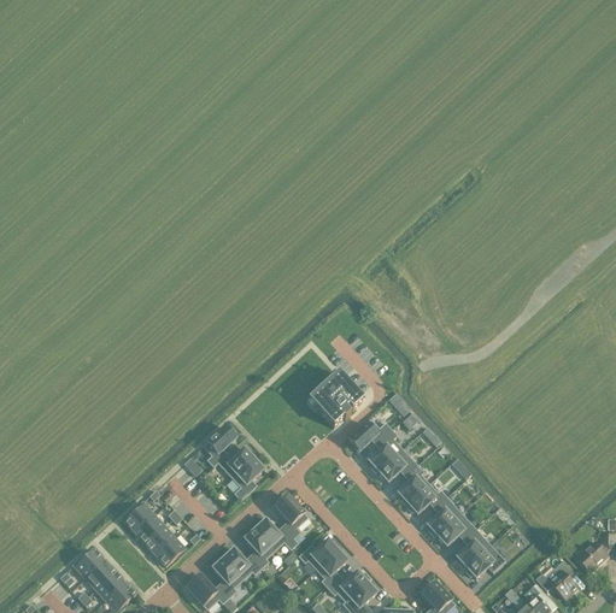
[(335,373),(308,399),(332,426),(341,417),(344,419),(350,414),(347,412),(361,400),(335,373)]
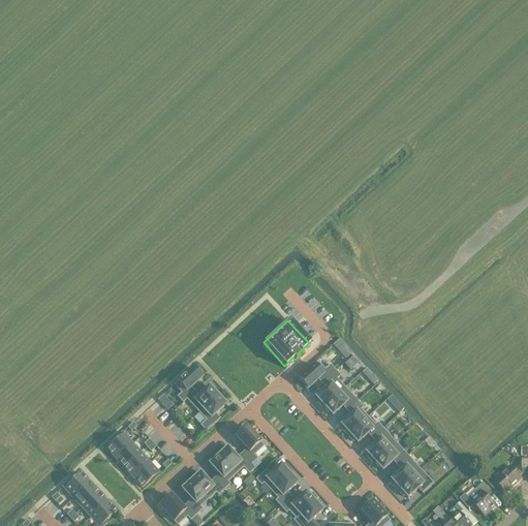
[(343,341),(338,336),(332,342),(336,347),(343,341)]
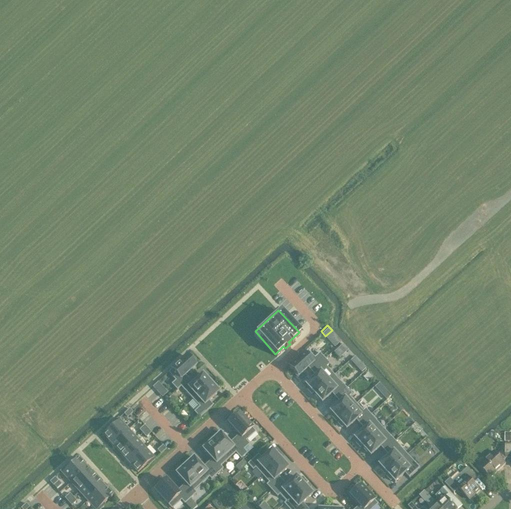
[(342,342),(333,350),(339,356),(348,348),(342,342)]
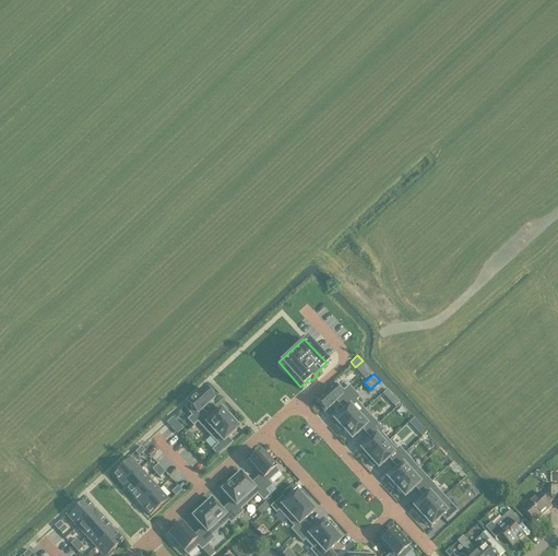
[(340,403),(354,389),(347,382),(342,388),(335,380),(315,399),(323,409),(335,398),(340,403)]
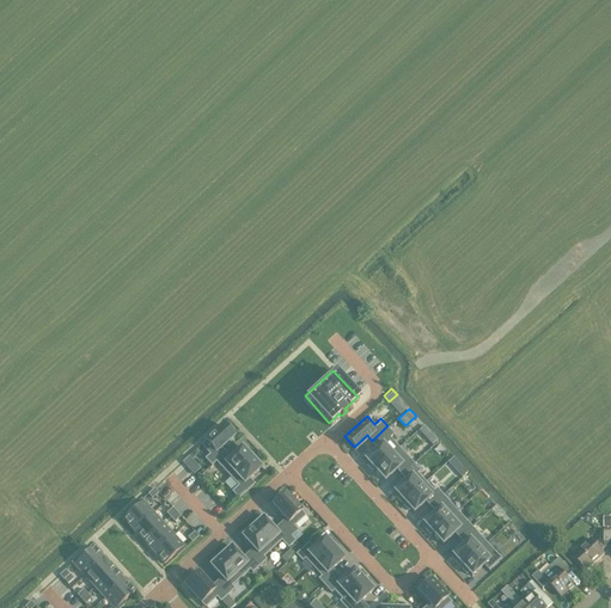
[(211,464),(215,459),(225,450),(219,446),(221,443),(221,444),(226,440),(232,434),(221,423),(200,443),(208,452),(203,456),(211,464)]
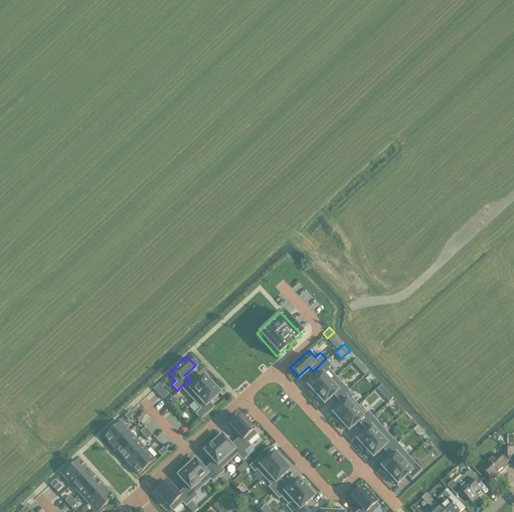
[(313,371),(317,375),(306,385),(309,388),(308,389),(312,394),(314,393),(335,374),(327,366),(330,363),(326,358),(313,371)]
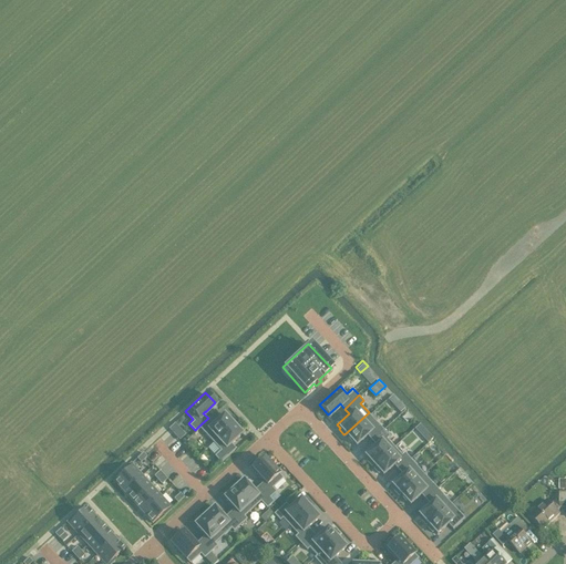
[(404,406),(399,400),(393,404),(399,410),(404,406)]
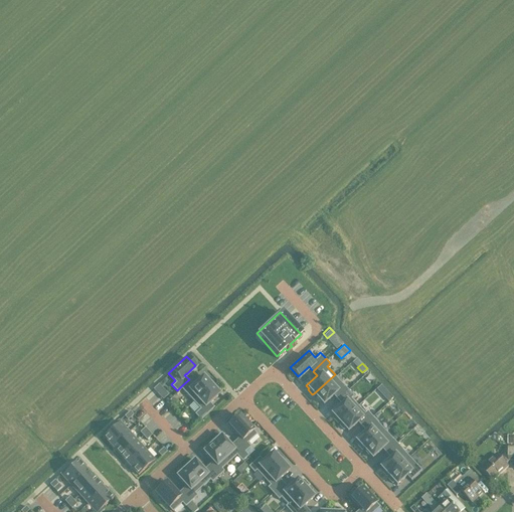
[(181,386),(193,400),(211,383),(210,382),(211,380),(207,376),(206,377),(203,374),(192,383),(189,380),(189,379),(181,386)]
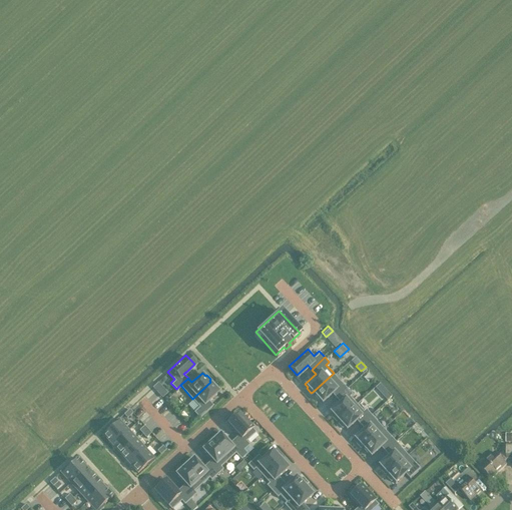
[(346,387),(341,381),(334,373),(313,392),(322,401),(332,392),(336,396),(346,387)]
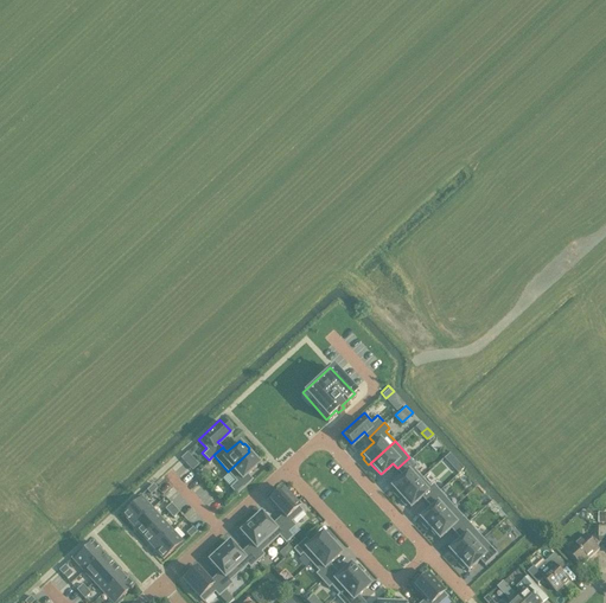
[(186,449),(180,455),(191,467),(197,461),(186,449)]
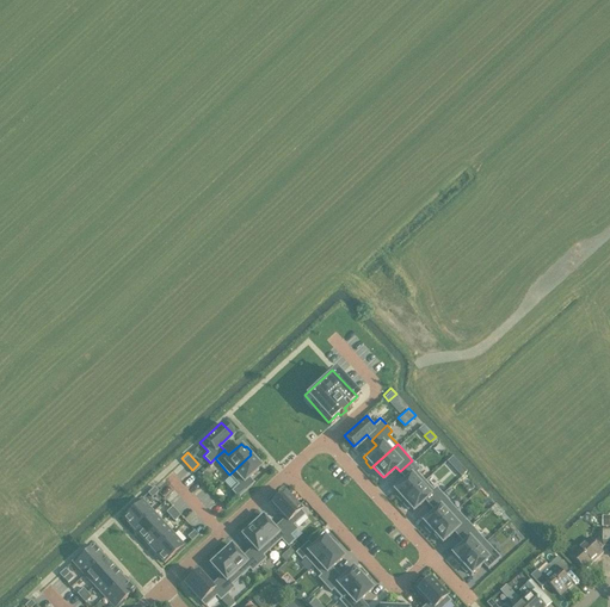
[(251,454),(229,475),(236,483),(230,489),(236,496),(252,482),(247,476),(260,465),(257,460),(259,459),(253,453),(252,456),(251,454)]
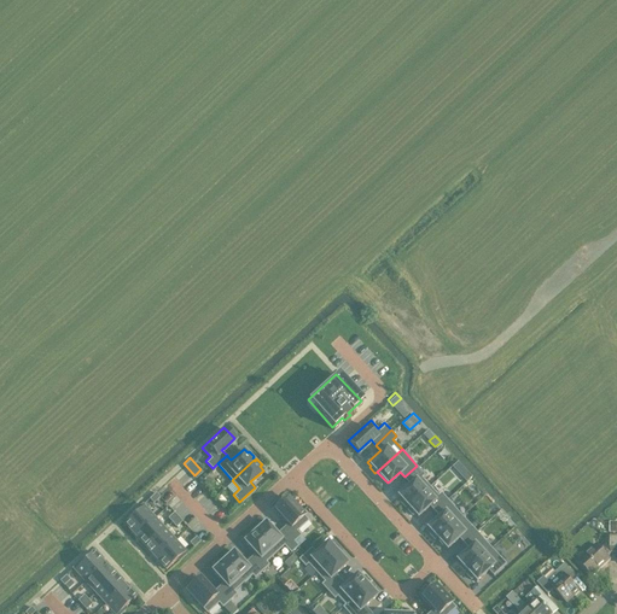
[(457,458),(450,463),(455,469),(461,465),(457,458)]
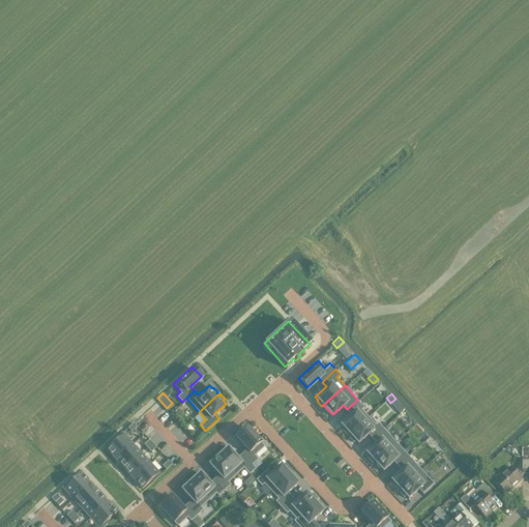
[(349,433),(368,415),(360,408),(363,405),(357,400),(347,409),(351,414),(341,423),(344,427),(342,429),(347,433),(348,432),(349,433)]
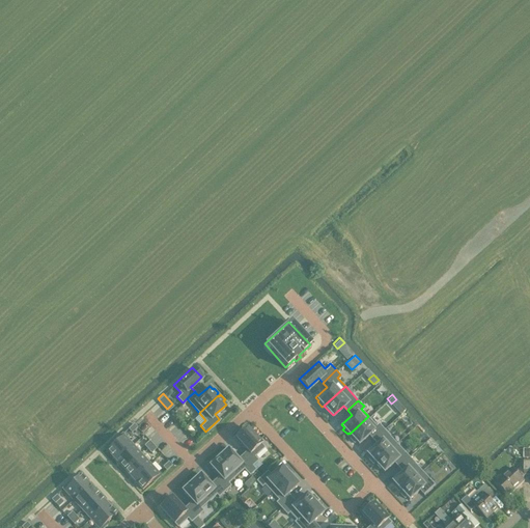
[(372,438),(383,428),(378,422),(375,424),(368,416),(350,434),(350,435),(349,436),(354,441),(355,440),(358,443),(368,433),(372,438)]
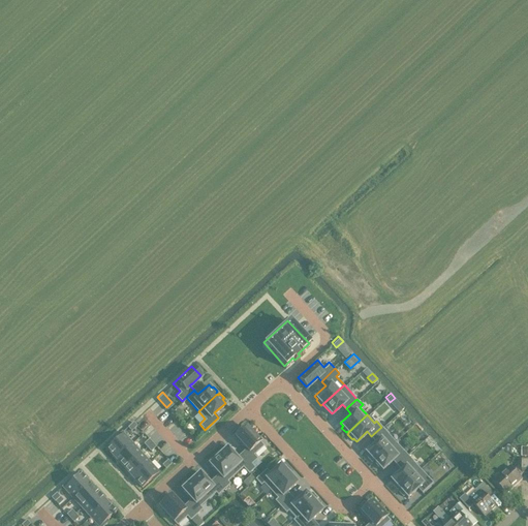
[(132,420),(127,426),(130,429),(136,424),(132,420)]
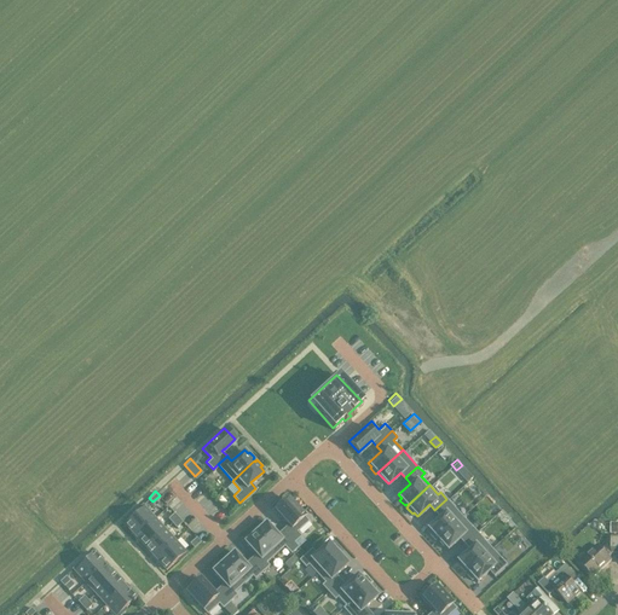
[(288,497),(275,509),(289,526),(284,529),(294,540),(300,534),(296,529),(309,520),(288,497)]
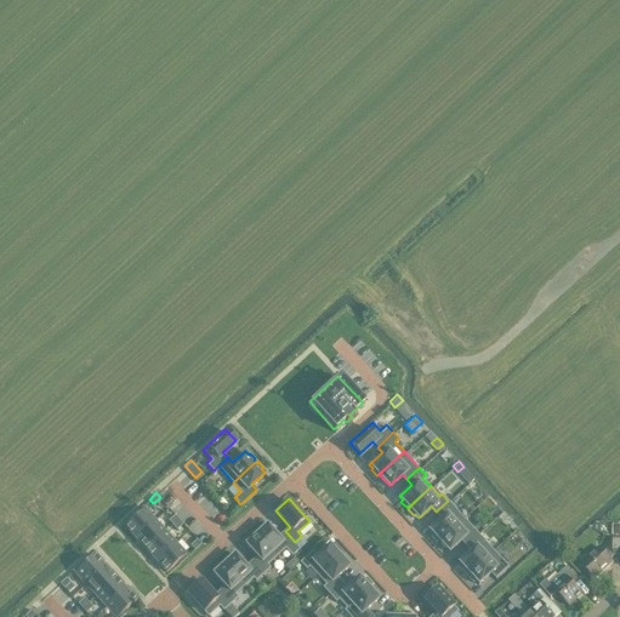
[(438,540),(464,516),(455,507),(448,501),(436,512),(441,516),(428,529),(432,532),(430,533),(436,540),(437,538),(438,540)]
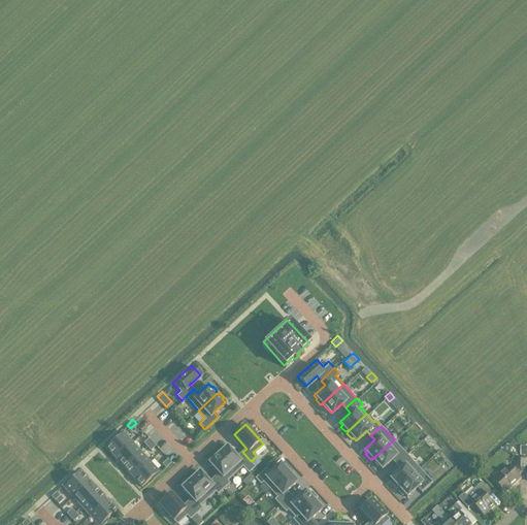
[(116,437),(105,447),(114,456),(131,440),(121,430),(114,435),(116,437)]
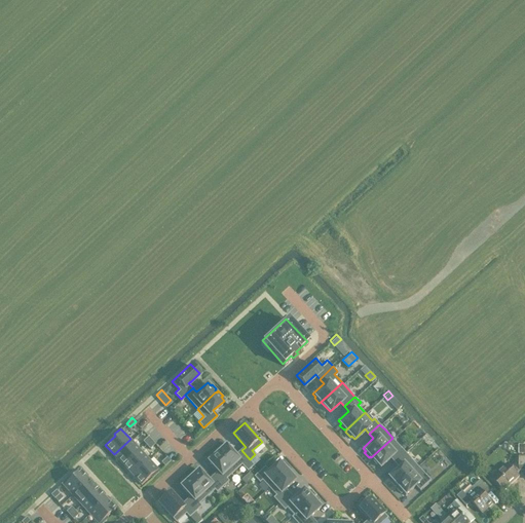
[(147,435),(142,439),(146,443),(151,438),(147,435)]
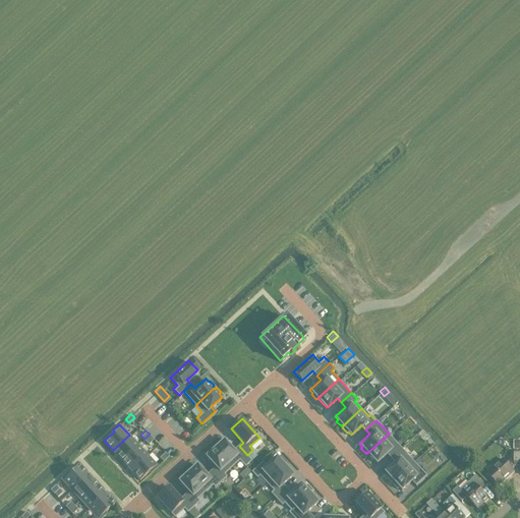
[(150,434),(145,439),(148,443),(153,438),(150,434)]
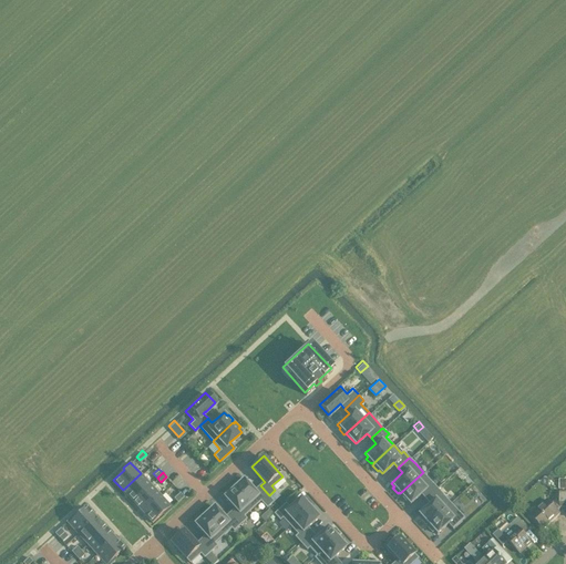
[(436,486),(431,480),(423,472),(400,493),(409,502),(421,492),(425,496),(436,486)]
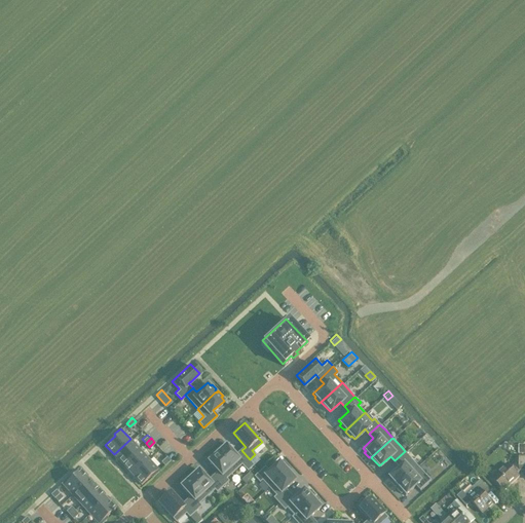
[(114,454),(122,463),(140,448),(130,439),(114,454)]
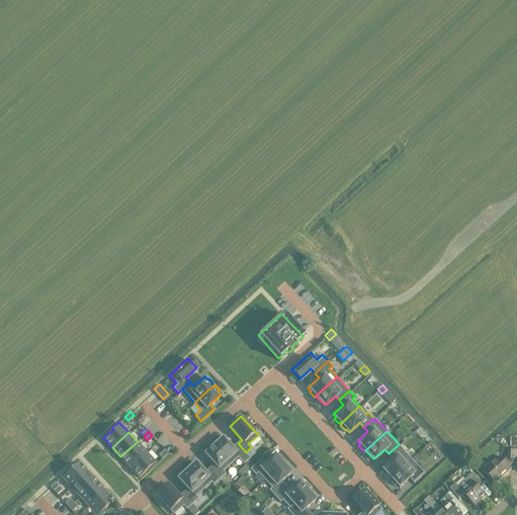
[(213,443),(211,445),(229,463),(237,455),(243,462),(249,456),(246,452),(238,443),(233,448),(222,436),(219,439),(218,437),(212,442),(213,443)]
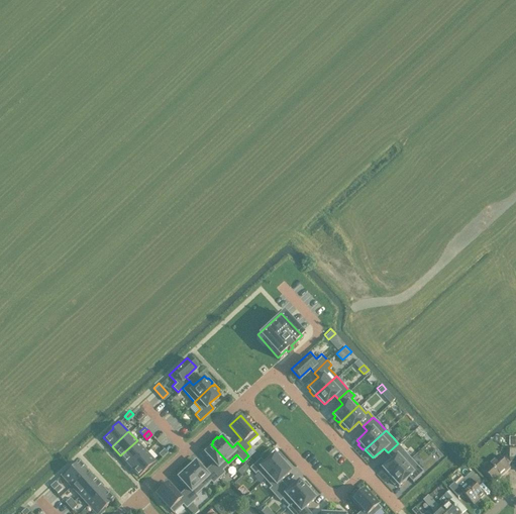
[(120,455),(129,466),(145,450),(137,440),(120,455)]
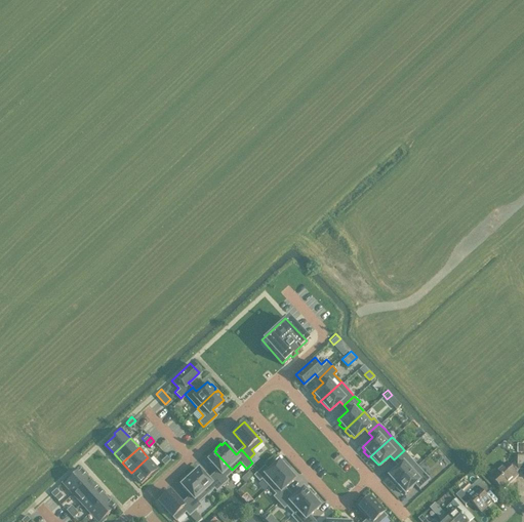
[(394,459),(398,465),(387,474),(390,477),(389,479),(393,484),(395,482),(395,483),(416,464),(409,456),(404,450),(394,459)]
